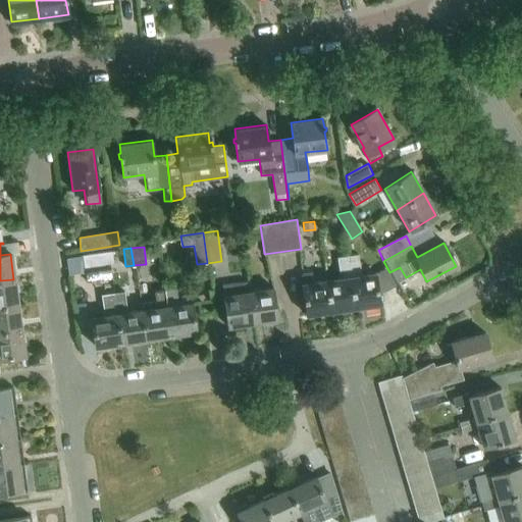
[(114,264),(113,250),(83,255),(84,268),(114,264)]
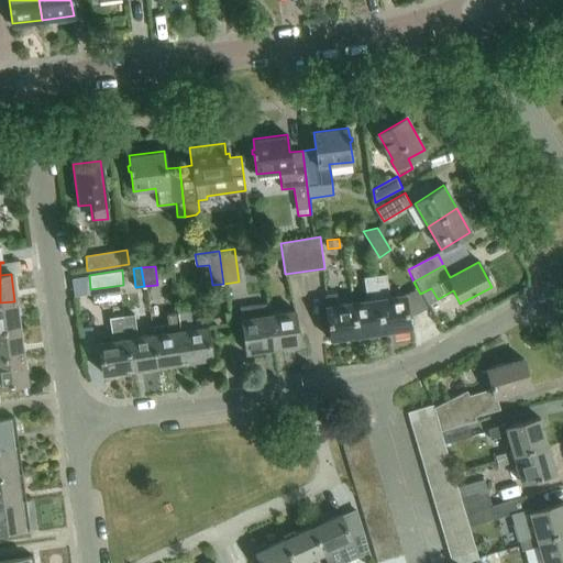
[(373,277),(382,333),(408,330),(404,295),(390,297),(387,275),(373,277)]
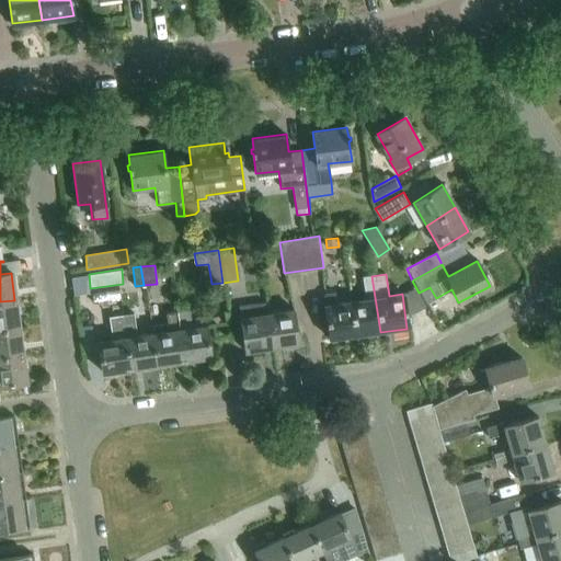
[(354,336),(380,332),(371,276),(363,277),(366,299),(350,301),(354,336)]
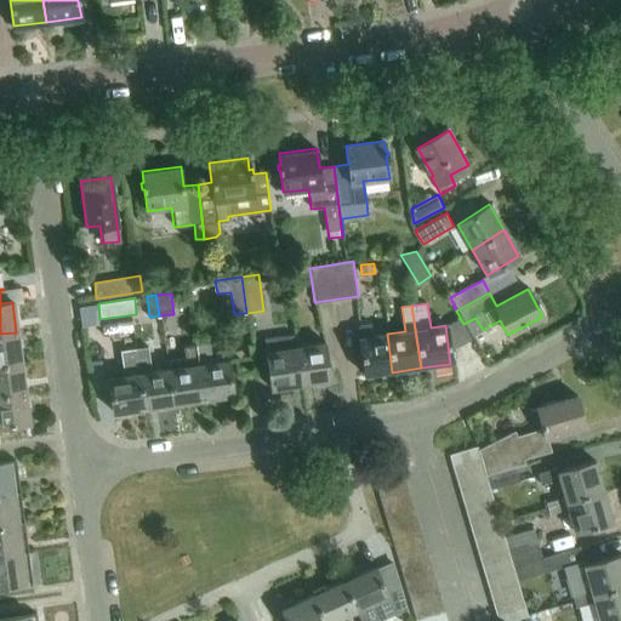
[(387,334),(370,336),(369,323),(359,324),(357,335),(363,376),(392,372),(387,334)]
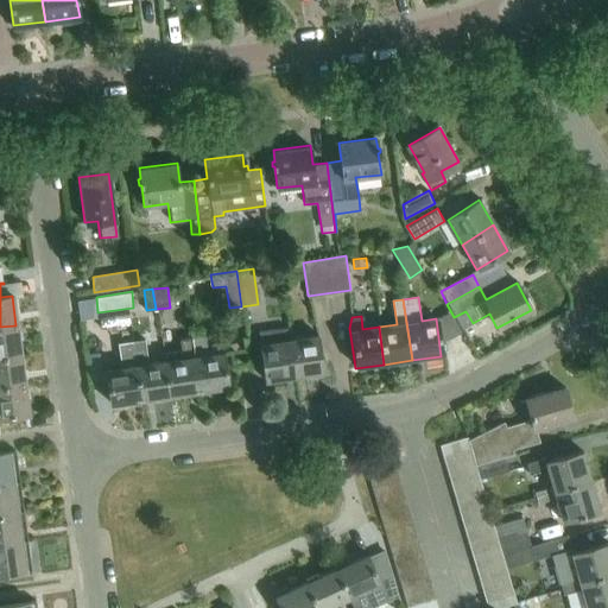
[(0,358),(19,355),(16,325),(0,327),(0,358)]
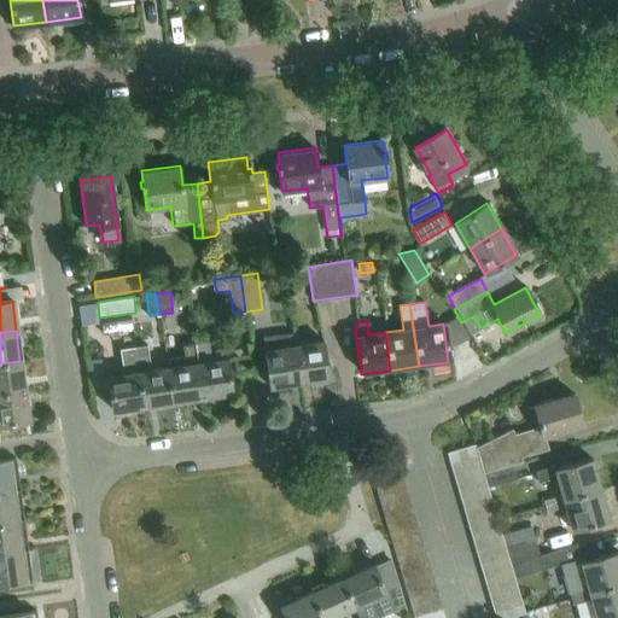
[(268,388),(298,384),(291,334),(262,338),(264,350),(262,350),(268,388)]
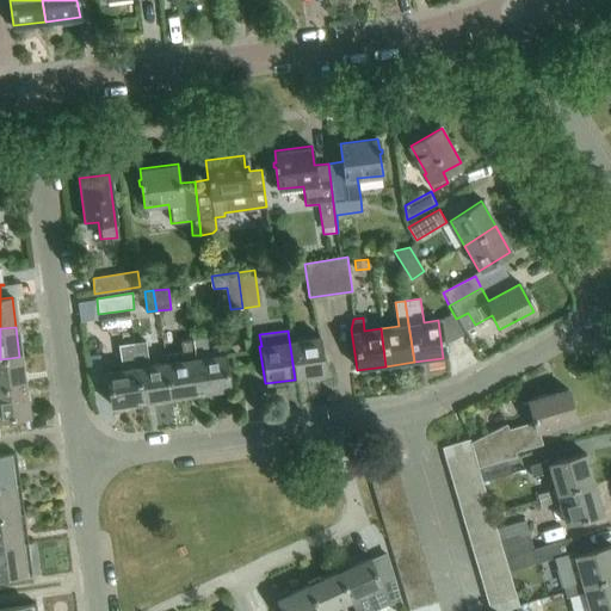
[(318,337),(290,341),(289,331),(288,331),(295,380),(323,375),(318,337)]
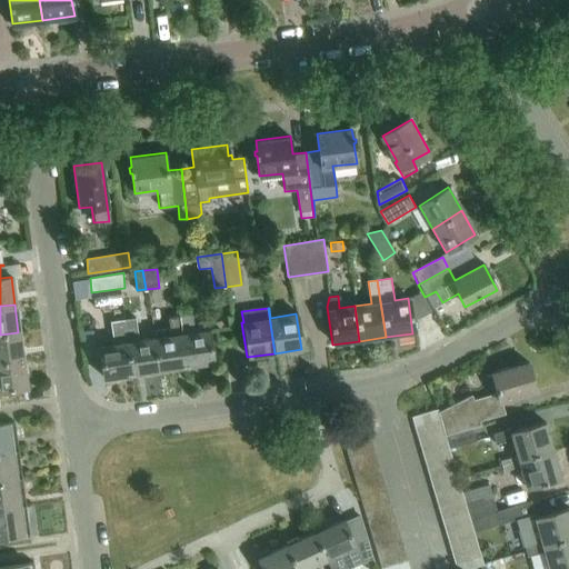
[(177,316),(185,366),(212,362),(208,330),(196,331),(192,313),(177,316)]
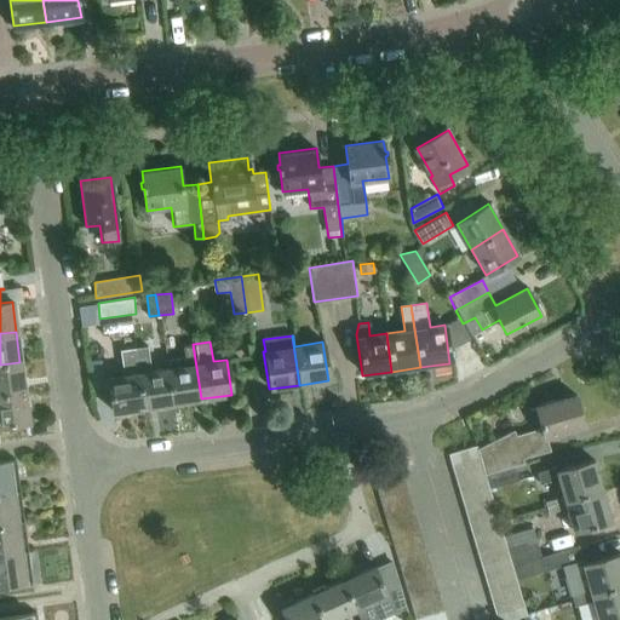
[(187,366),(166,368),(171,403),(201,399),(193,344),(183,345),(187,366)]
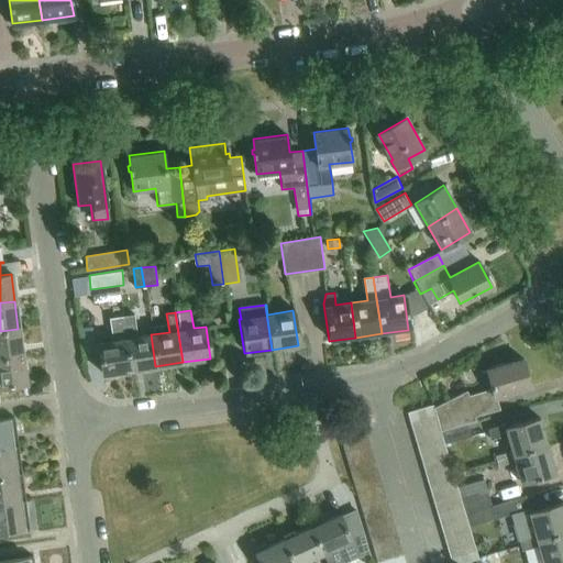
[(155,366),(151,334),(128,338),(124,316),(121,317),(128,370),(155,366)]
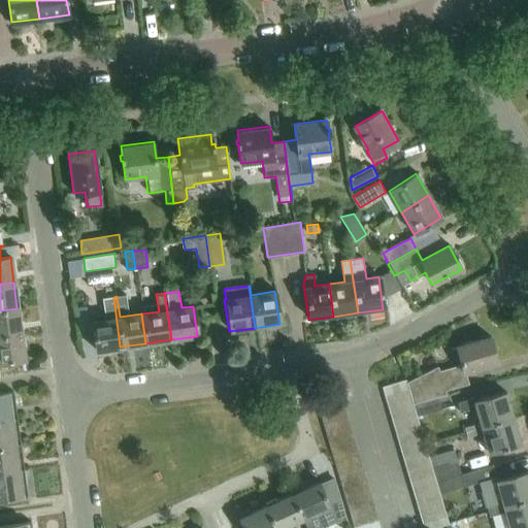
[(94,351),(120,347),(113,297),(103,298),(106,319),(90,321),(94,351)]
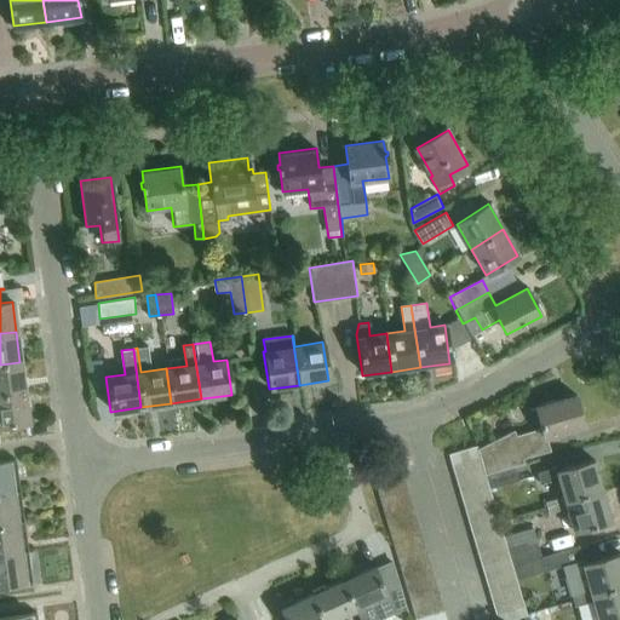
[(19,362),(0,365),(0,395),(23,392),(19,362)]
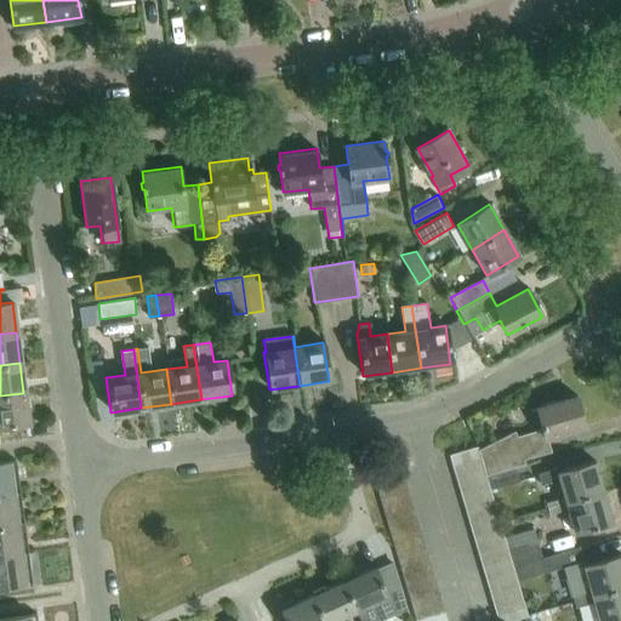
[(23,393),(0,396),(0,426),(28,423),(23,393)]
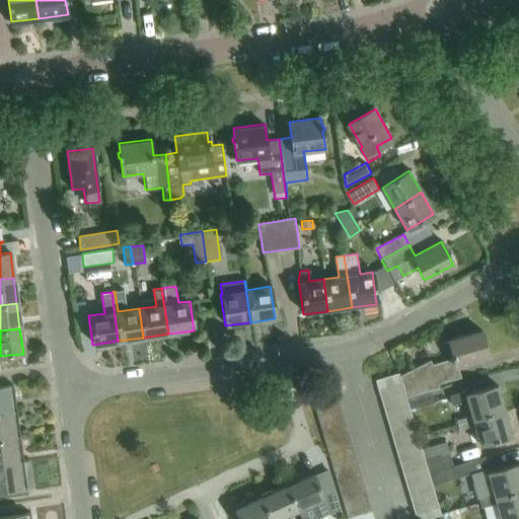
[(439,388),(438,384),(458,378),(454,366),(487,357),(479,331),(446,341),(451,360),(433,365),(431,360),(400,376),(406,397),(408,397),(432,390),(439,388)]
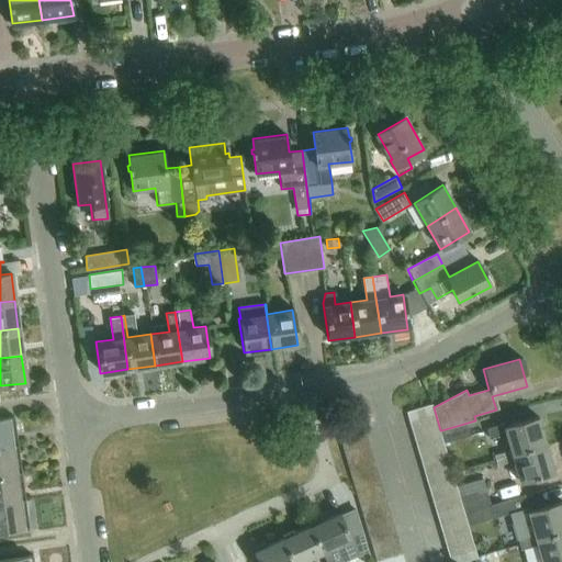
[(407,411),(412,425),(435,417),(431,404),(407,411)]
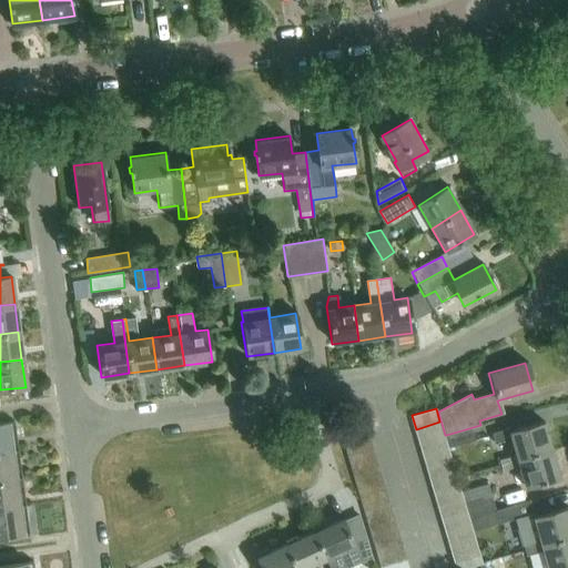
[(0,452),(16,449),(12,422),(0,423),(0,452)]
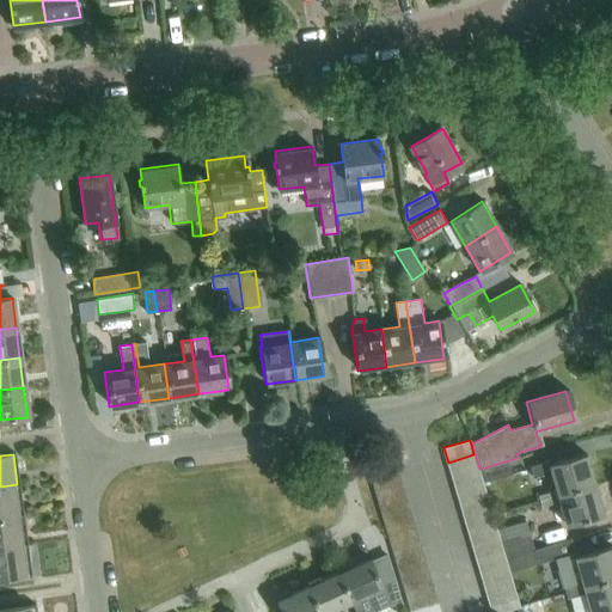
[(448,463),(452,476),(478,469),(473,454),(448,463)]
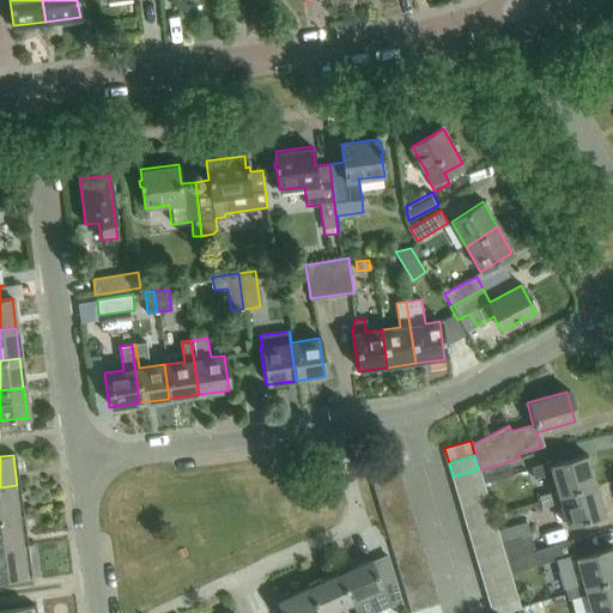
[(550,472),(554,491),(557,496),(593,486),(584,456),(548,466),(547,462),(532,467),(534,477),(550,472)]
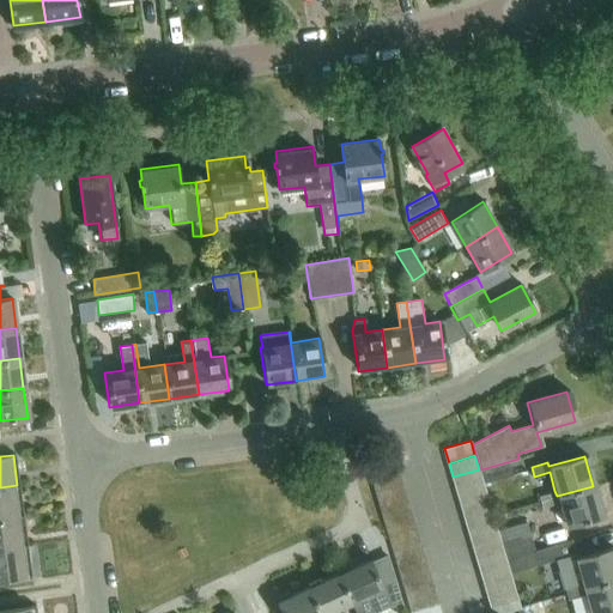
[(510,461),(481,469),(485,483),(514,474),(510,461)]
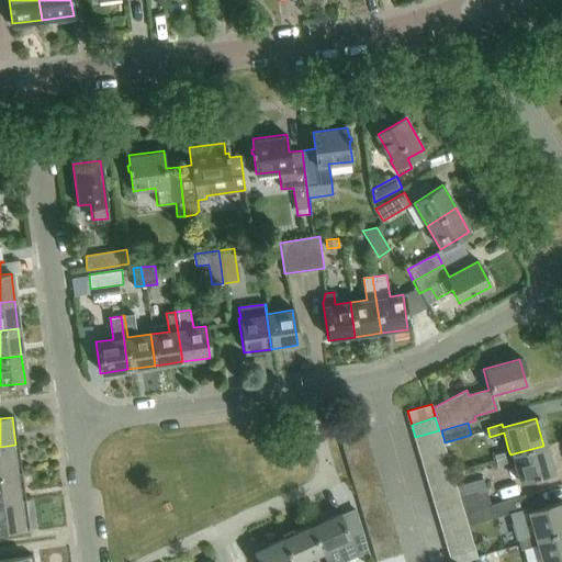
[(415,437),(419,450),(442,444),(439,430),(415,437)]
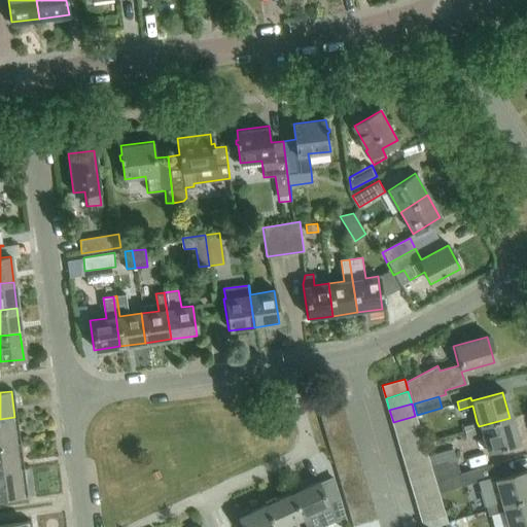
[(393,422),(396,433),(419,427),(415,416),(393,422)]
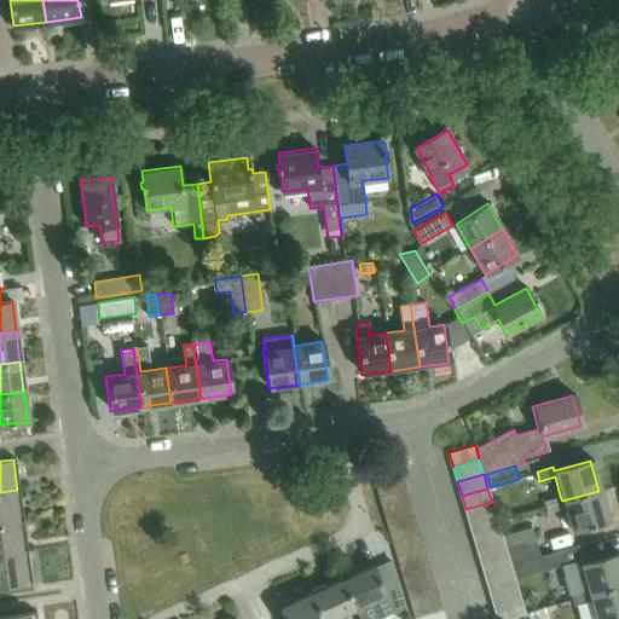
[(0,492),(0,522),(22,520),(17,490),(0,492)]
